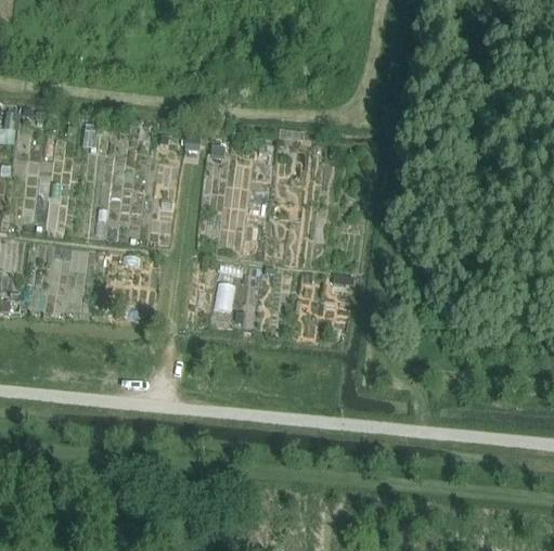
[(18,130),(21,113),(7,112),(4,128),(18,130)]
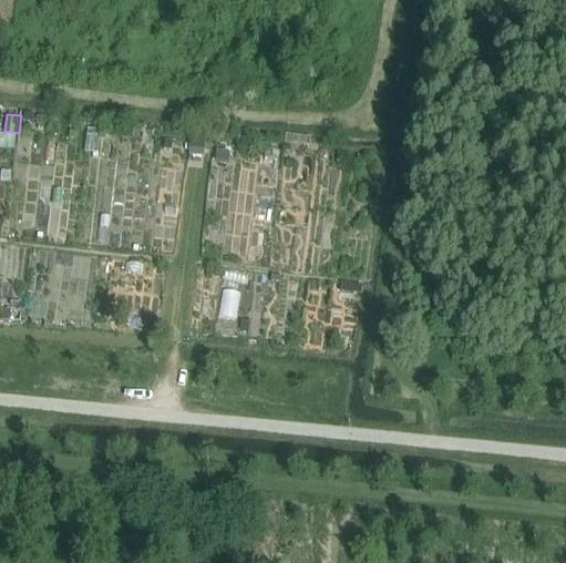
[(164,147),(172,149),(173,140),(165,139),(164,147)]
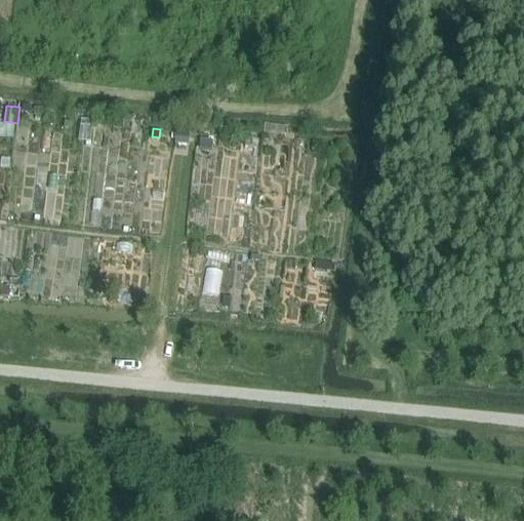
[(175,141),(189,142),(190,131),(176,130),(175,141)]
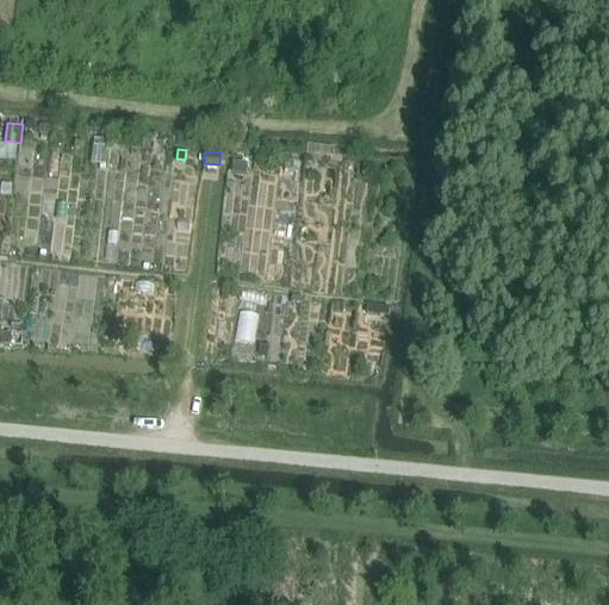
[(247,160),(234,158),(232,170),(246,172),(247,160)]
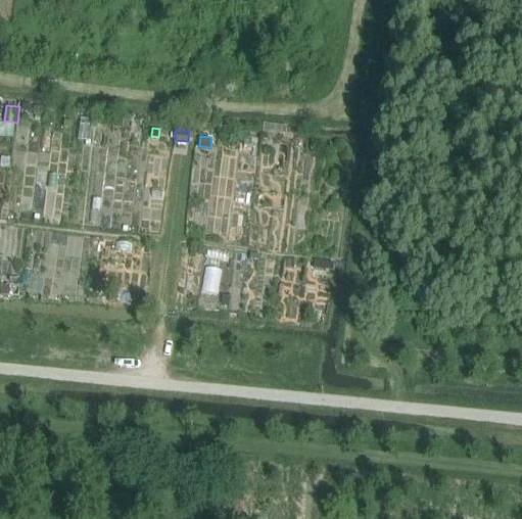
[(245,137),(244,143),(256,146),(258,139),(245,137)]
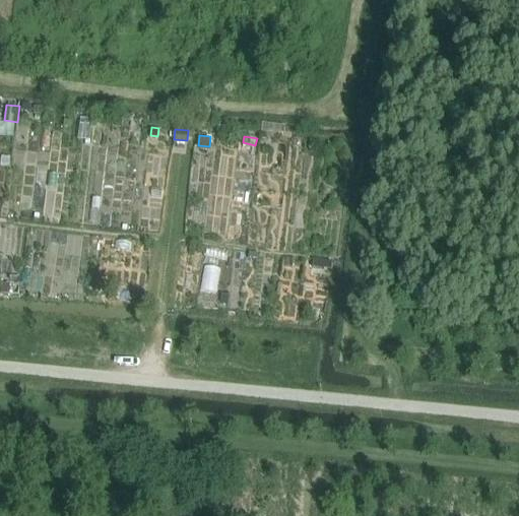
[(309,145),(318,147),(319,139),(310,138),(309,145)]
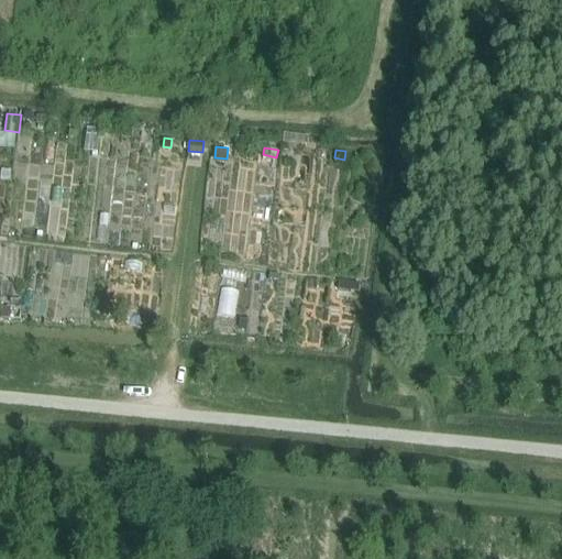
[(11,168),(2,167),(1,176),(10,177),(11,168)]
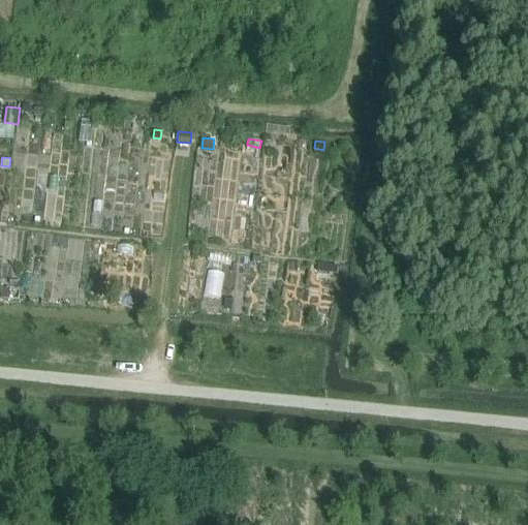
[(319,263),(318,270),(337,273),(338,265),(319,263)]
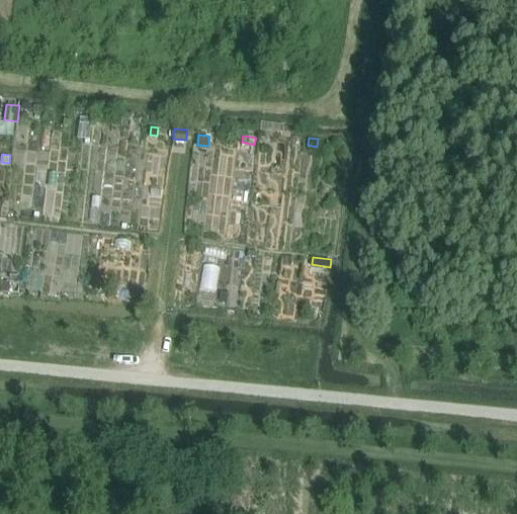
[(2,287),(20,291),(23,273),(5,270),(2,287)]
